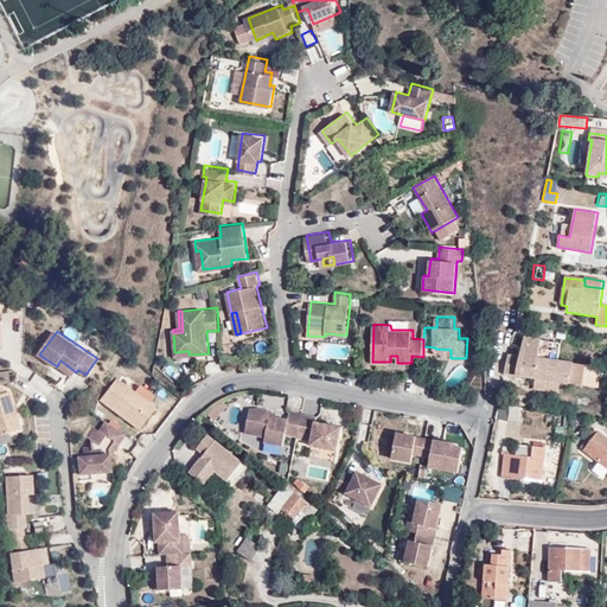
[(525,337),(522,357),(510,356),(508,375),(535,378),(538,358),(547,359),(558,360),(561,342),(525,337)]
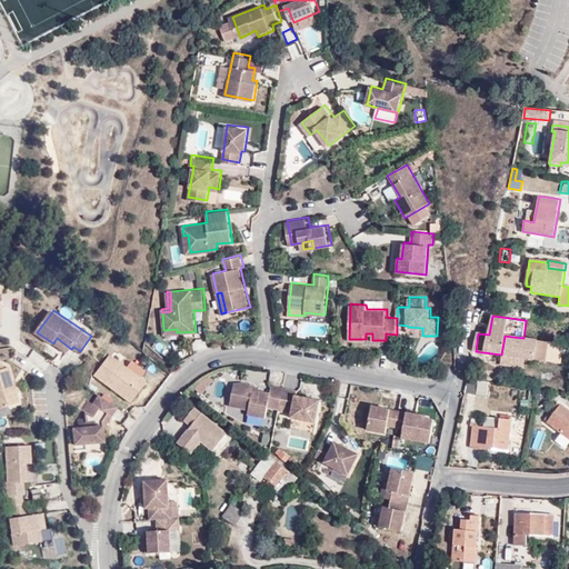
[(505,336),(501,355),(506,356),(522,358),(528,358),(546,361),(548,342),(523,338),(512,337),(505,336)]
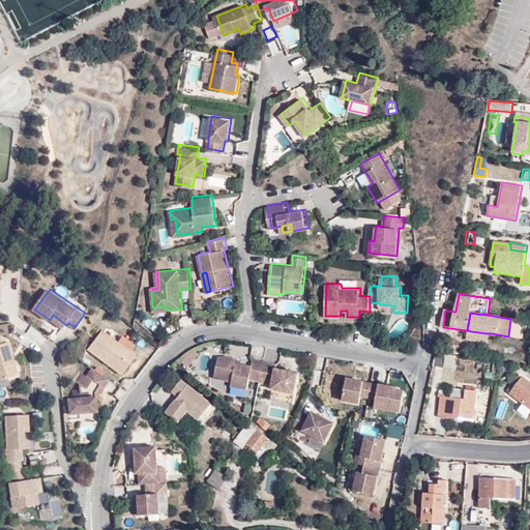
[(66,325),(53,315),(51,318),(65,328),(66,325)]
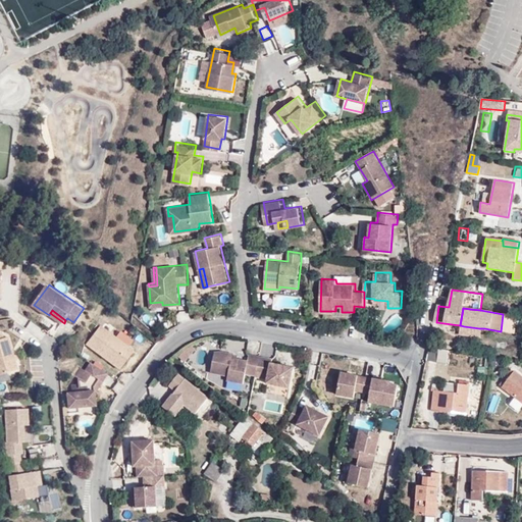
[(517,316),(503,314),(501,331),(515,333),(516,325),(517,320),(517,316)]
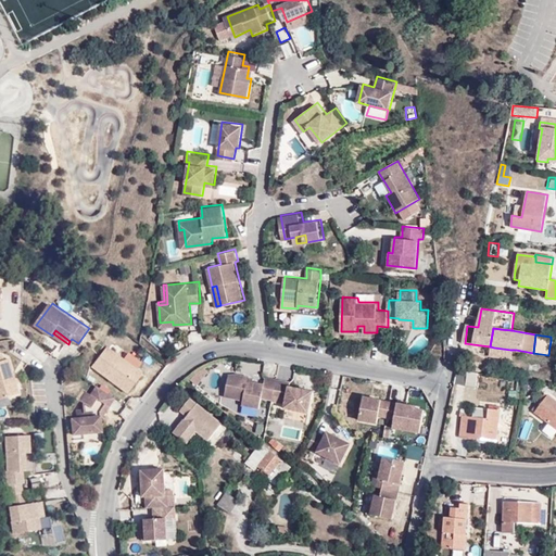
[(106,346),(91,366),(126,394),(141,375),(136,369),(140,362),(127,353),(122,358),(106,346)]
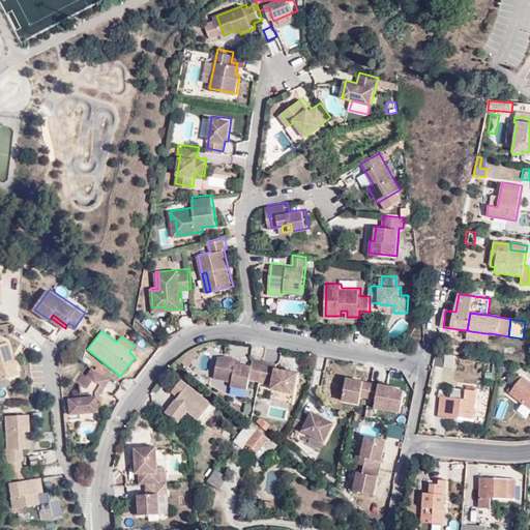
[(470,339),(486,341),(487,333),(471,331),(470,339)]
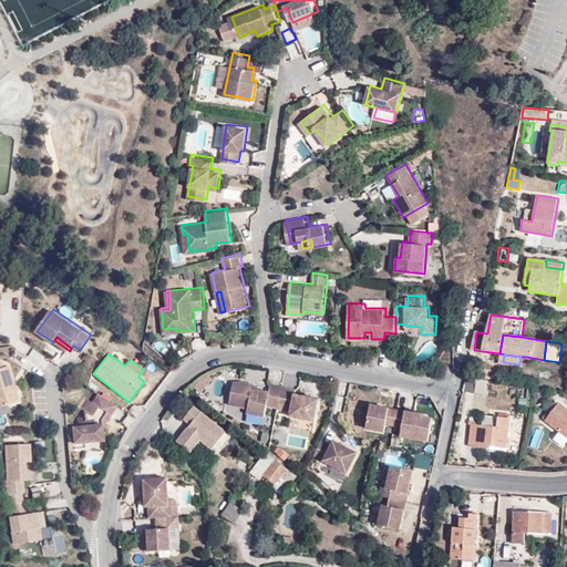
[(3,357),(0,357),(0,404),(21,399),(11,362),(6,364),(3,357)]
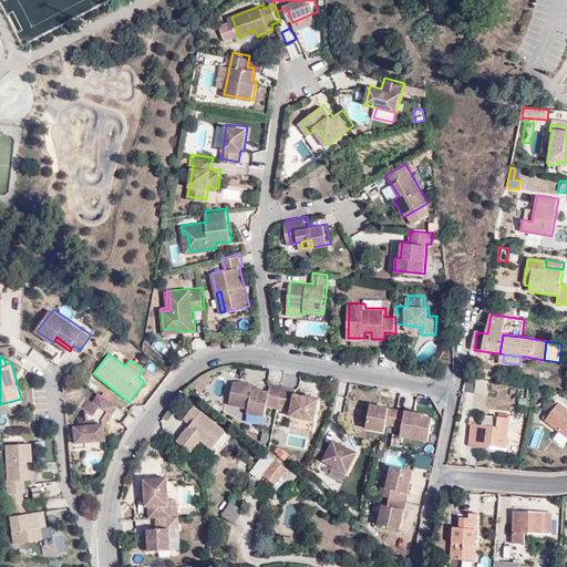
[(475,392),(485,394),(487,380),(477,379),(475,392)]
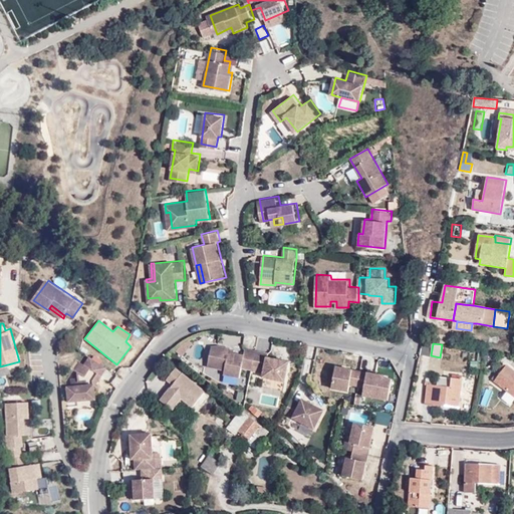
[(219,345),(211,346),(207,366),(224,369),(223,374),(239,377),(241,367),(252,369),(252,366),(256,350),(245,348),(243,354),(233,352),(229,352),(230,348),(230,347),(219,345)]
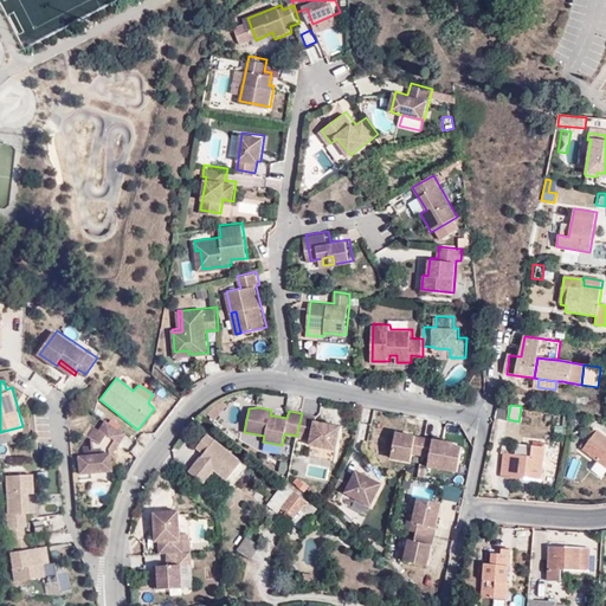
[(311,434),(309,445),(336,450),(341,426),(314,420),(315,416),(302,413),(297,432),(311,434)]
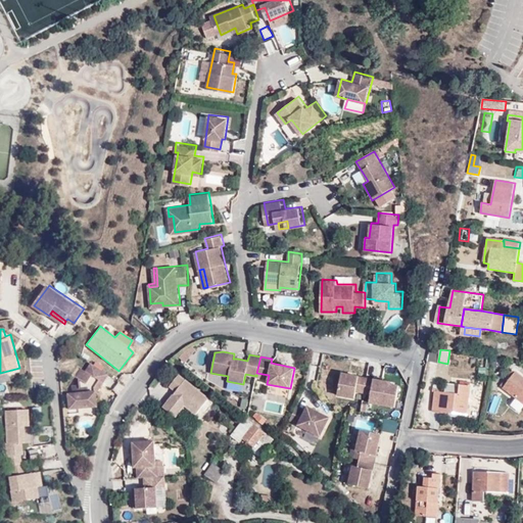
[(68,391),(70,408),(97,405),(96,393),(96,388),(95,388),(95,385),(100,378),(104,380),(109,372),(93,361),(87,369),(83,366),(76,375),(80,376),(80,383),(81,384),(73,384),(74,390),(68,391)]
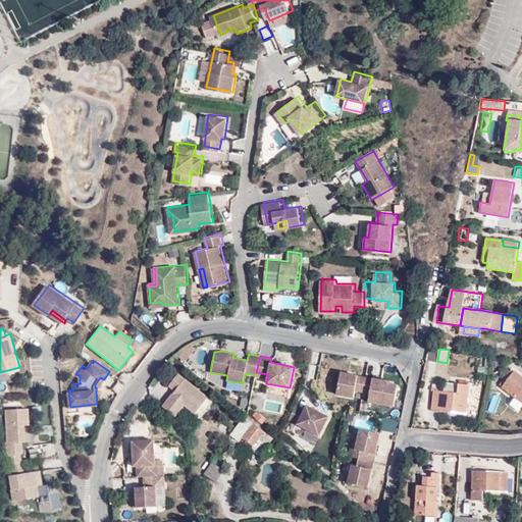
[(521,375),(515,370),(502,386),(521,402),(521,375)]
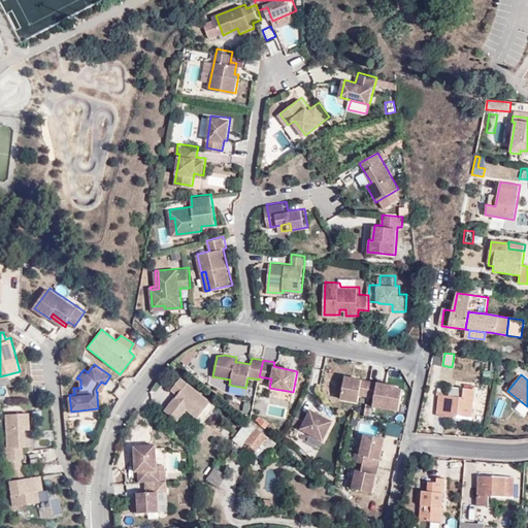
[(179,394),(166,410),(179,421),(189,408),(200,418),(213,400),(183,376),(173,389),(179,394)]
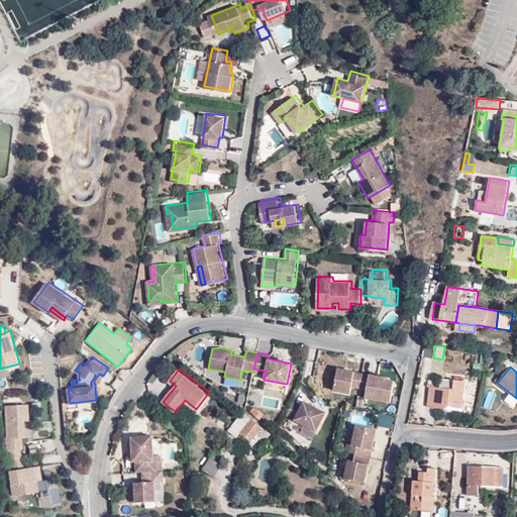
[(389,377),(339,369),(335,391),(352,393),(353,387),(368,389),(367,398),(392,402),(396,381),(389,380),(389,377)]
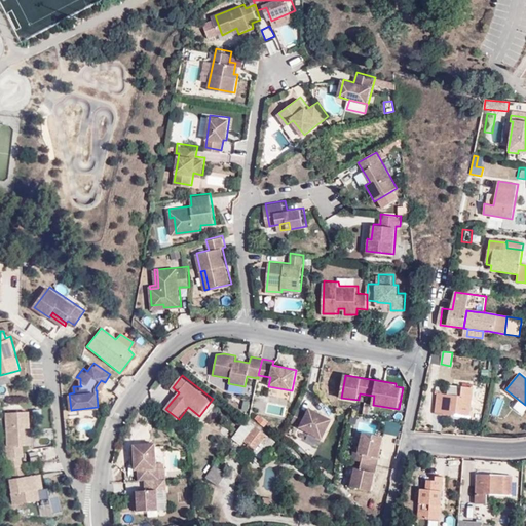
[(105,382),(101,380),(96,387),(96,390),(97,390),(97,396),(105,382)]
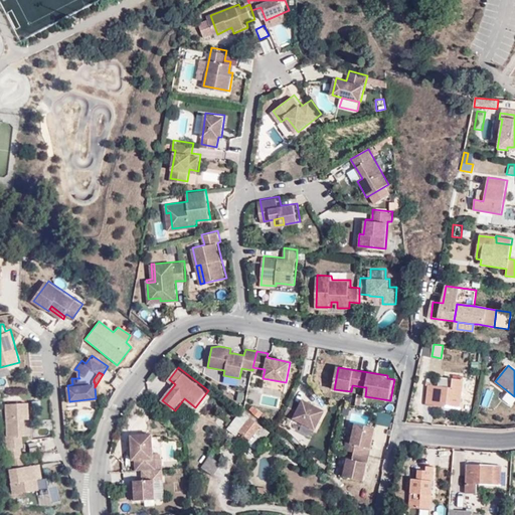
[(452,387),(430,385),(426,404),(459,408),(463,379),(453,378),(452,387)]
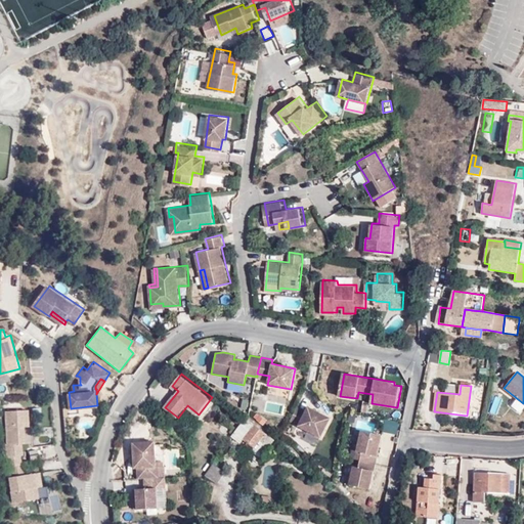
[(26,403),(25,394),(7,396),(7,404),(26,403)]
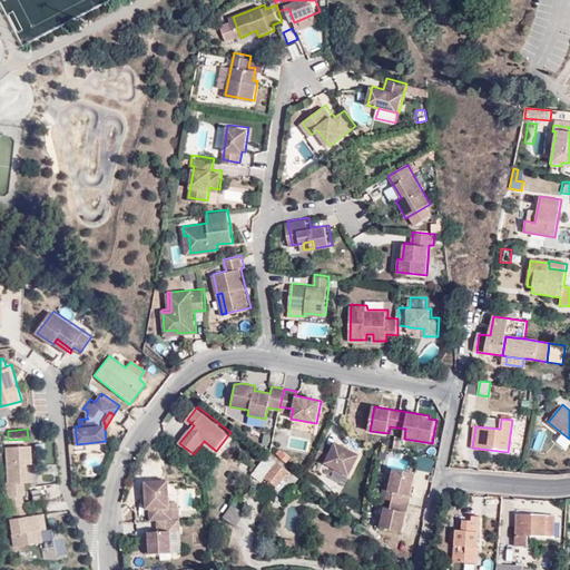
[(564,450),(569,442),(569,441),(561,434),(554,442),(564,450)]
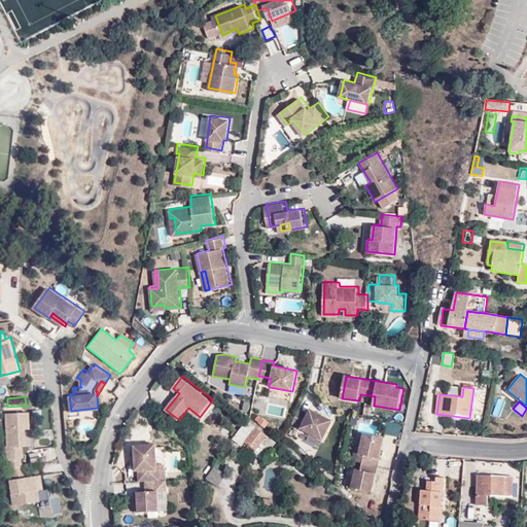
[(308,415),(299,410),(291,424),(323,441),(332,421),(310,410),(308,415)]
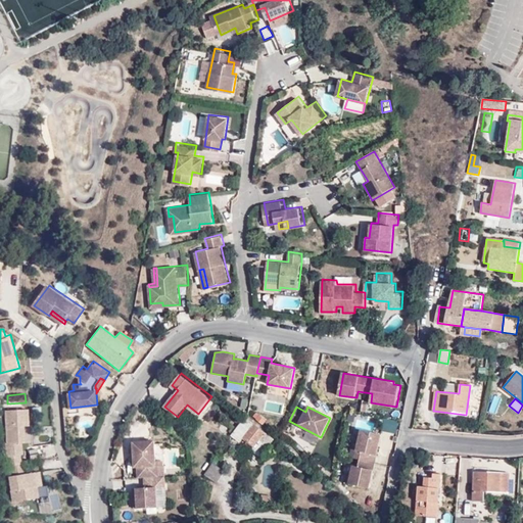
[(28,408),(5,409),(6,442),(25,441),(24,434),(24,424),(29,424),(28,408)]
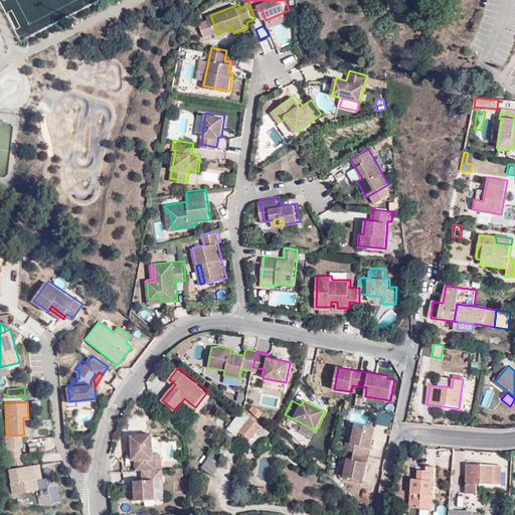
[(251,441),(263,426),(251,416),(245,422),(239,419),(233,427),(251,441)]
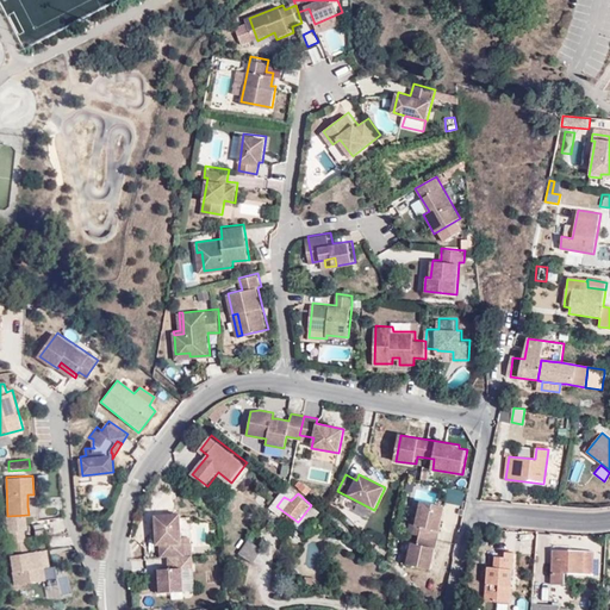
[(446,505),(422,500),(419,514),(416,526),(410,524),(408,533),(421,535),(418,542),(411,542),(406,564),(431,570),(446,505)]
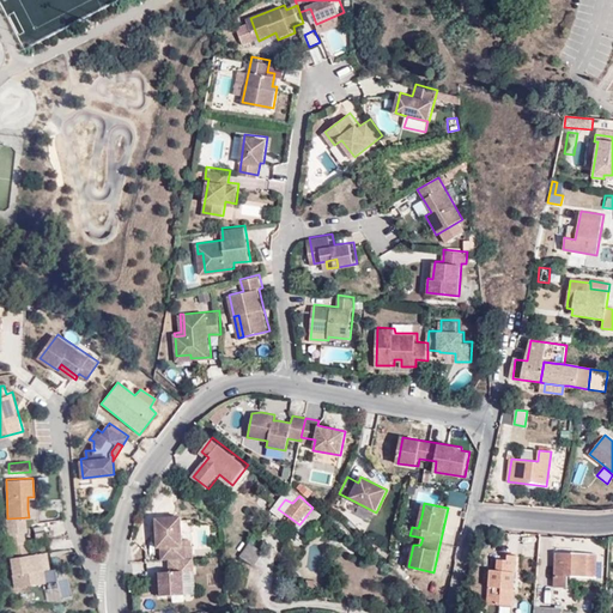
[(323,516),(313,508),(299,525),(311,533),(323,516)]
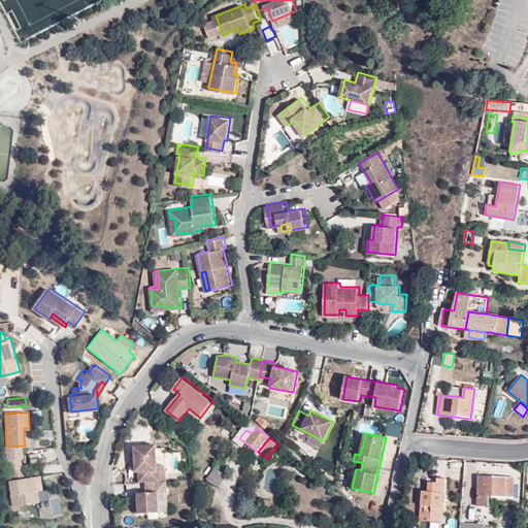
[(159,443),(137,444),(138,470),(140,470),(141,481),(147,481),(163,480),(162,469),(160,469),(159,443)]
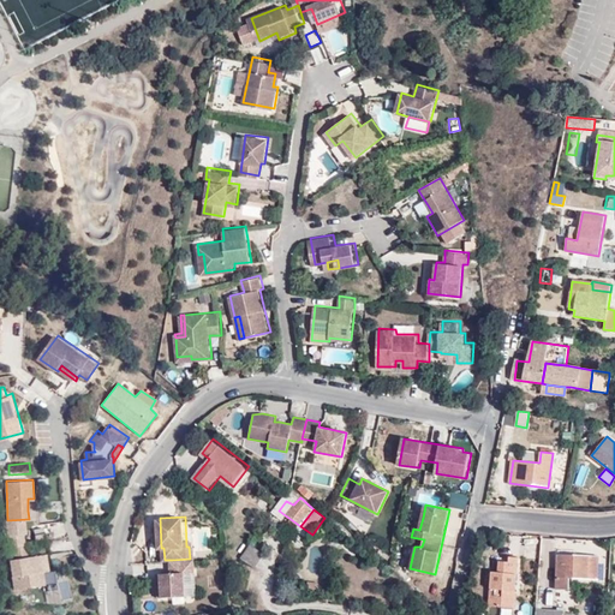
[(31,531),(34,542),(43,539),(41,529),(31,531)]
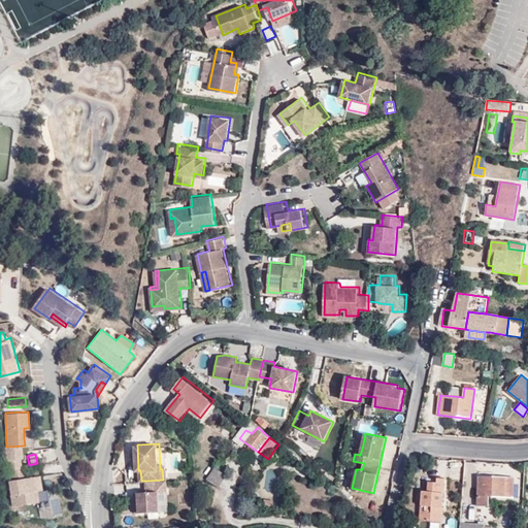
[(21,457),(6,459),(8,469),(22,467),(21,457)]
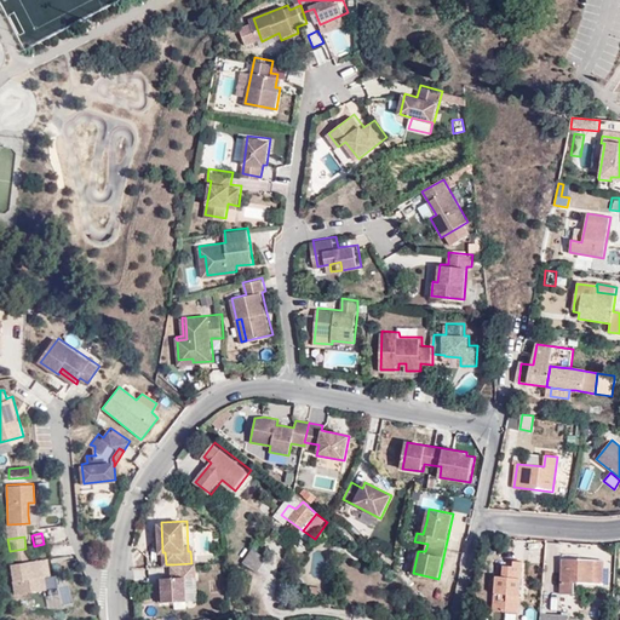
[(15,593),(46,589),(44,575),(41,558),(29,560),(27,547),(26,549),(10,551),(9,551),(15,593)]
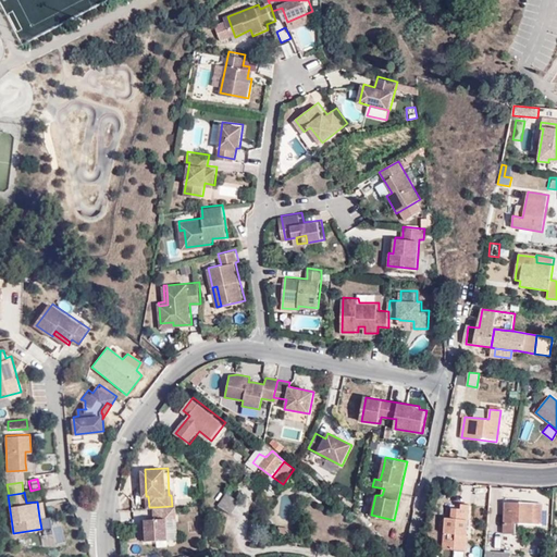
[(234,514),(243,500),(230,493),(221,505),(234,514)]
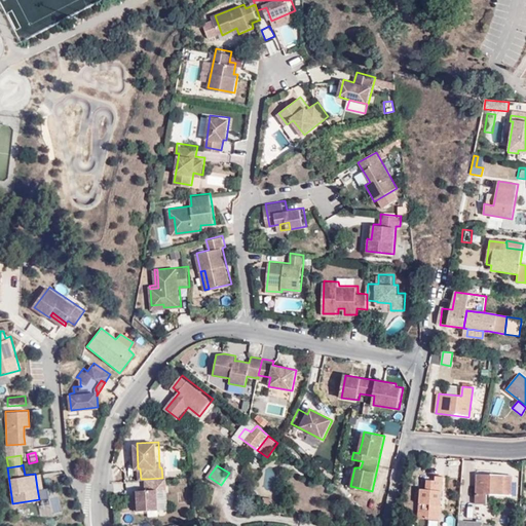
[(512,477),(477,476),(476,503),(487,504),(487,494),(512,495),(512,477)]
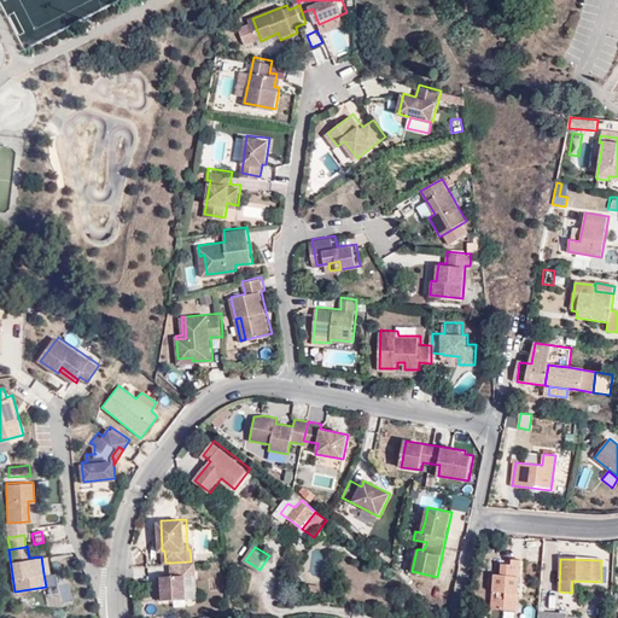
[(164,575),(164,599),(199,598),(198,560),(191,561),(173,563),(174,575),(164,575)]
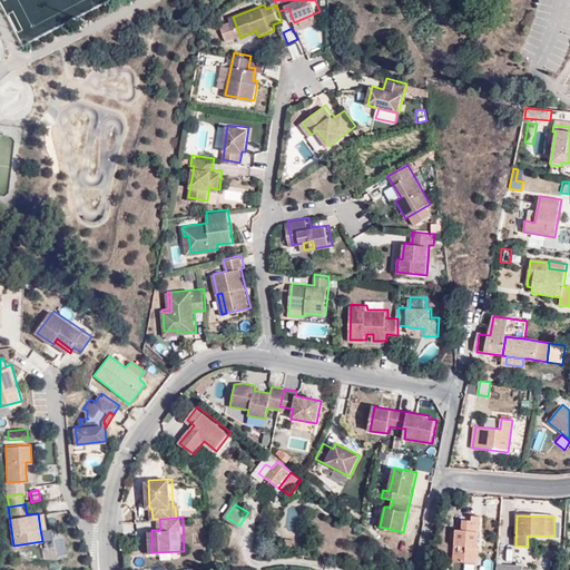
[(475,563),(477,554),(473,518),(465,522),(464,531),(457,530),(454,561),(475,563)]
